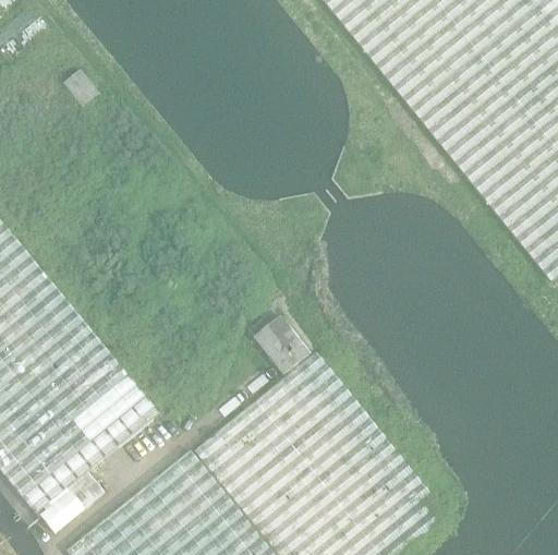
[(0,0),(0,14),(19,0),(0,0)]
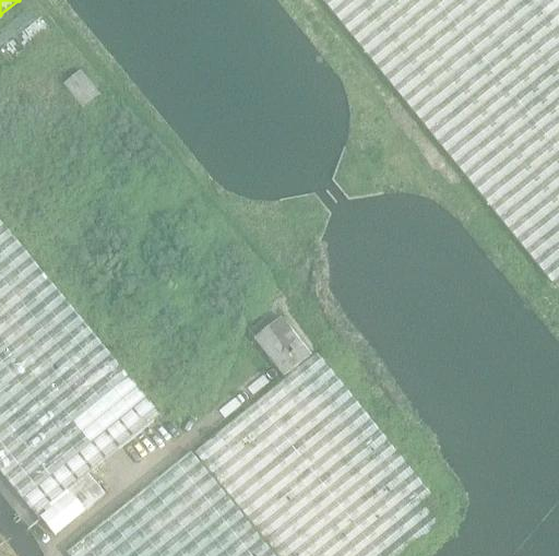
[(558,274),(558,1),(557,0),(322,0),(551,281),(558,274)]
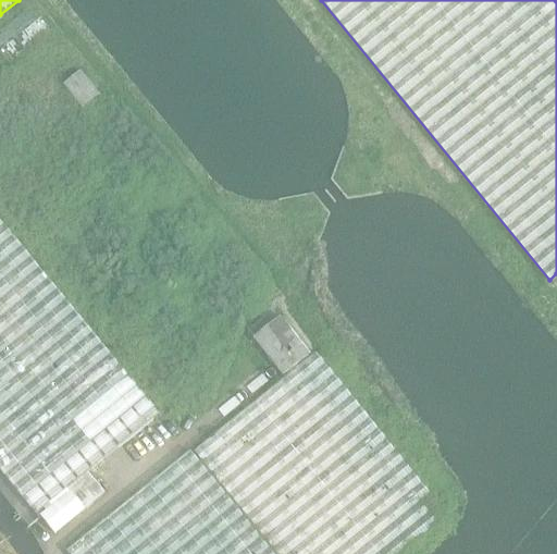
[(0,72),(51,31),(29,3),(0,26),(0,72)]
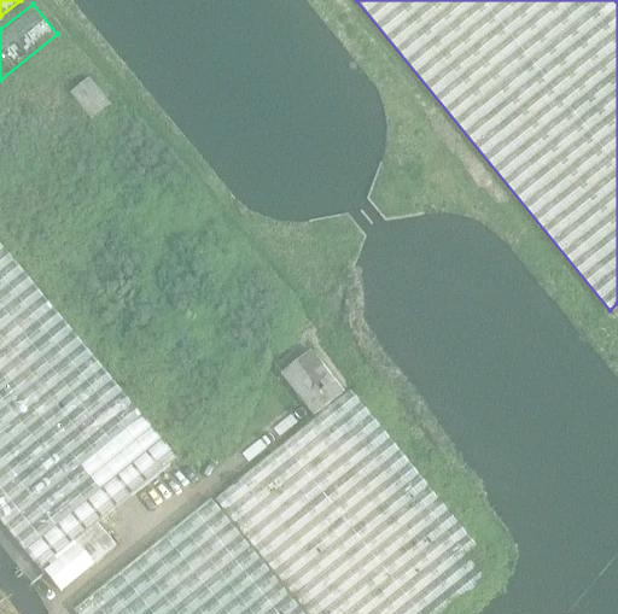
[(71,92),(93,117),(111,103),(89,76),(71,92)]
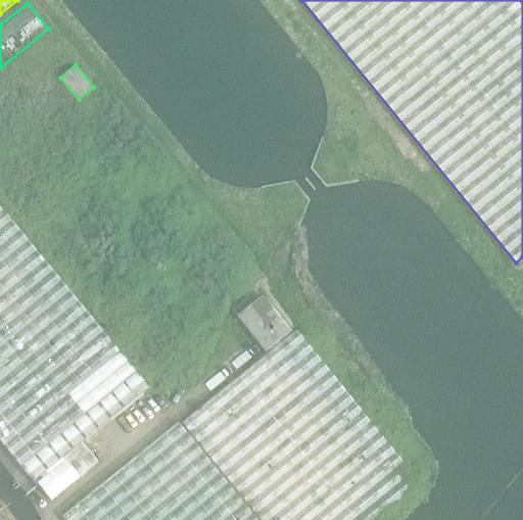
[(0,436),(34,478),(148,385),(0,203),(0,436)]
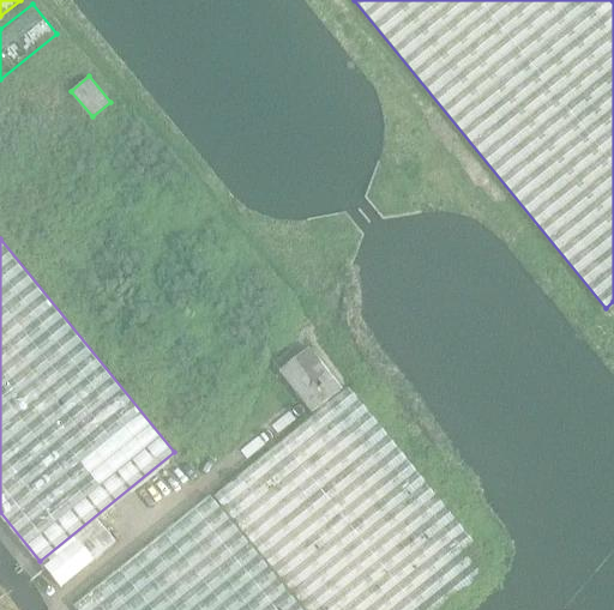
[(312,410),(341,387),(308,346),(280,370),(312,410)]
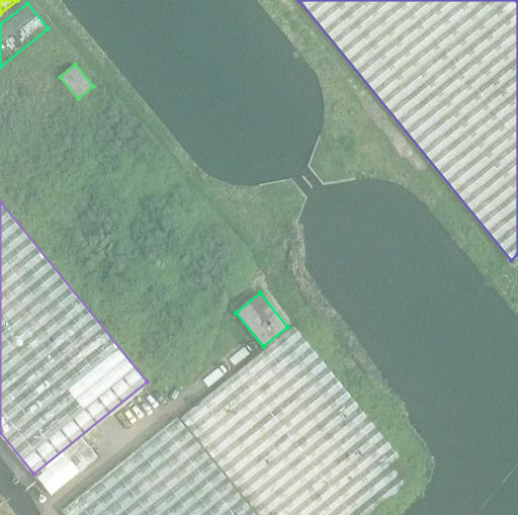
[(259,514),(369,514),(406,486),(391,465),(399,458),(293,328),(181,418),(259,514)]
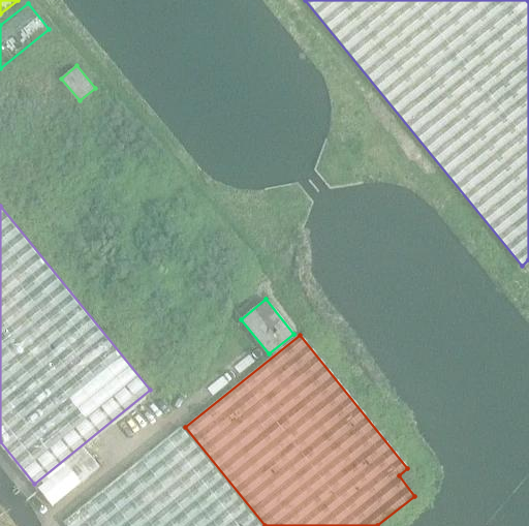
[(63,520),(68,525),(261,525),(181,426),(63,520)]
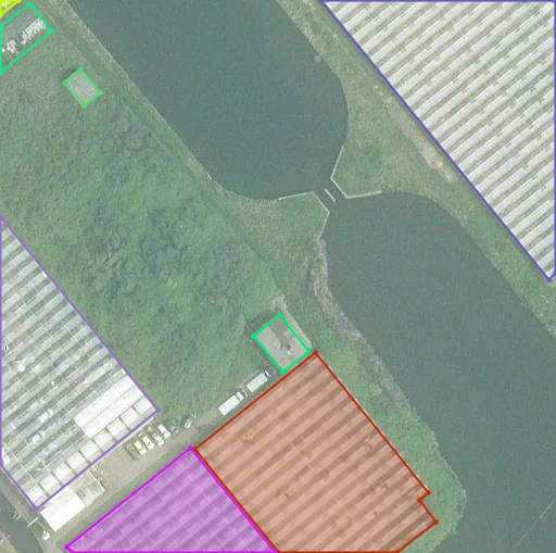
[(85,504),(103,489),(88,469),(70,485),(85,504)]
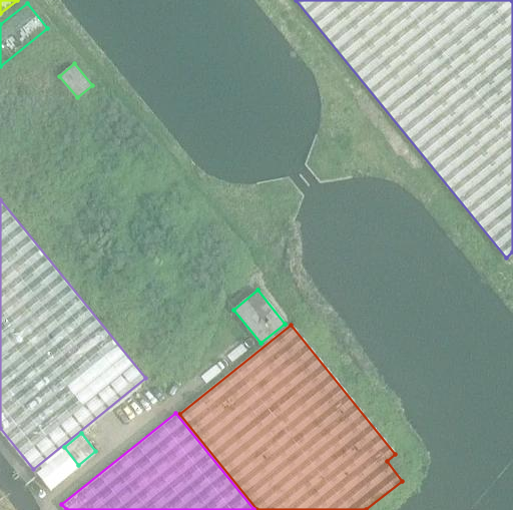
[(50,488),(75,467),(63,452),(38,472),(50,488)]
